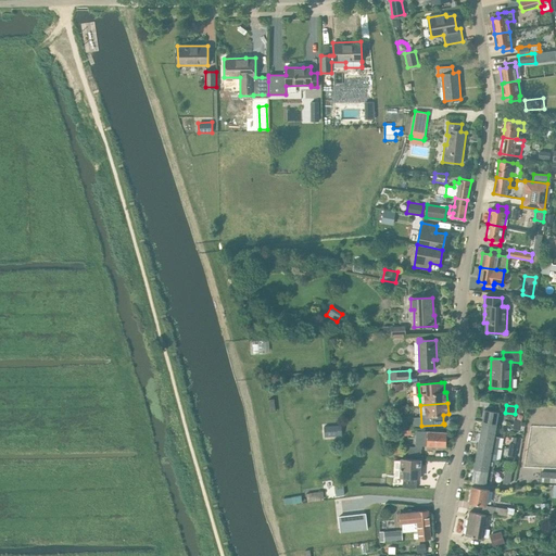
[(396,412),(396,419),(404,419),(406,419),(405,409),(396,412)]
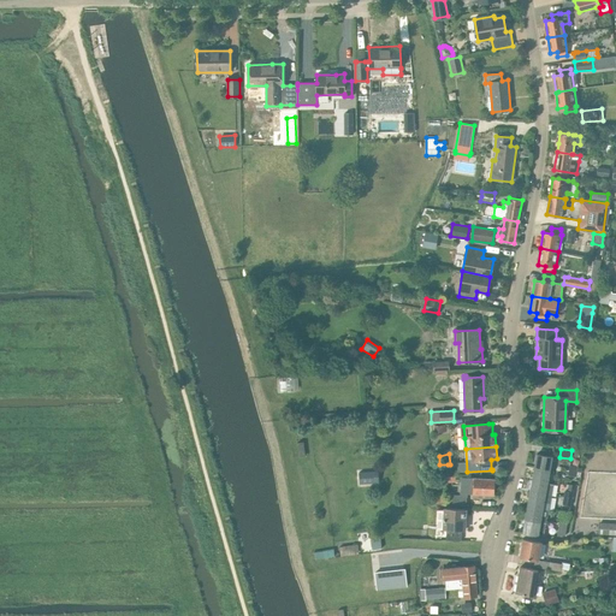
[(538,454),(535,467),(550,469),(551,469),(554,457),(538,454)]
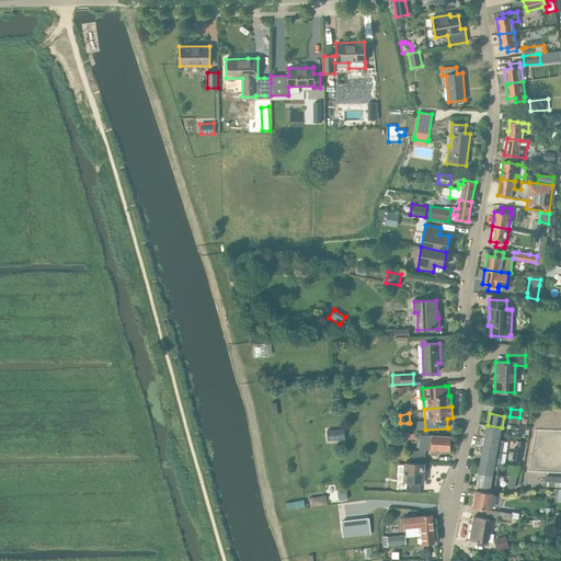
[(519,423),(517,433),(525,434),(526,425),(519,423)]
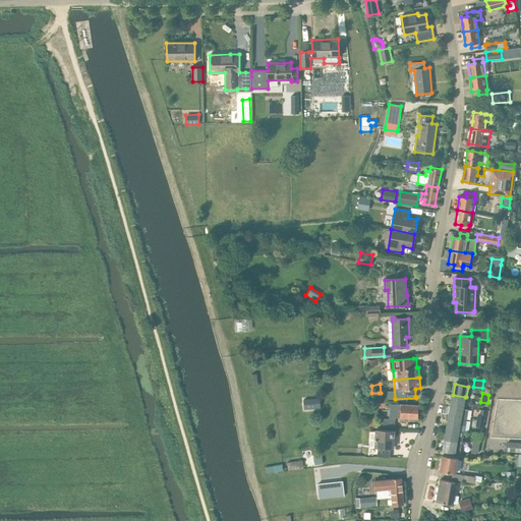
[(453,395),(451,406),(463,408),(466,397),(465,397),(453,395)]
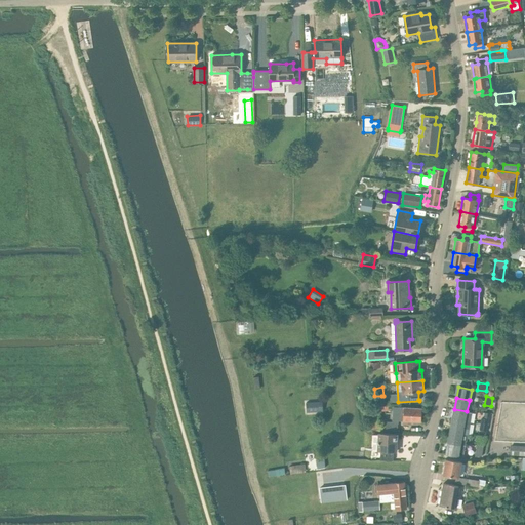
[(306,402),(307,412),(323,411),(322,401),(306,402)]
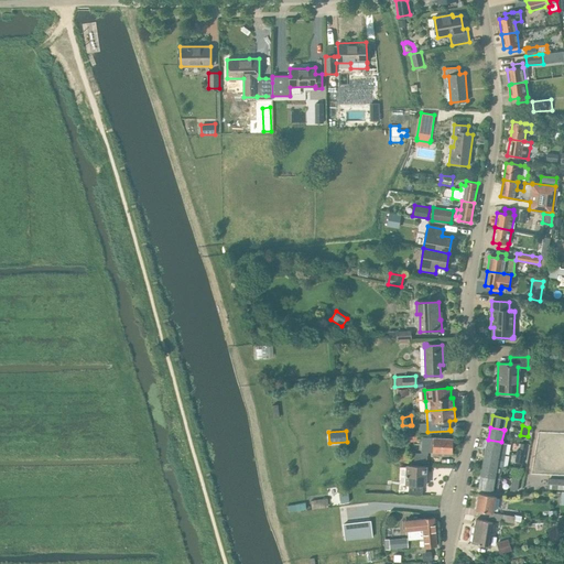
[(453,453),(453,438),(423,437),(422,454),(415,454),(415,463),(427,463),(427,453),(453,453)]
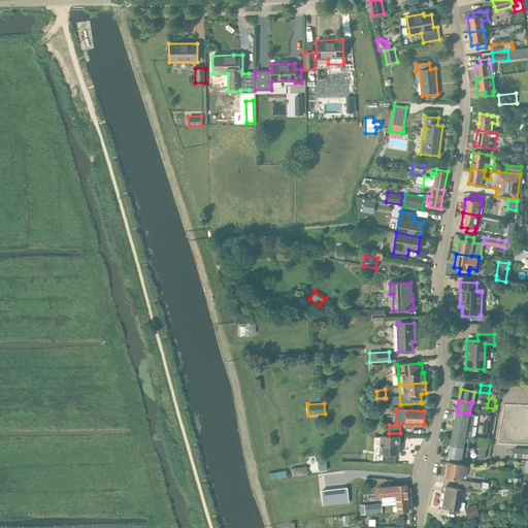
[(457,411),(455,423),(467,425),(468,425),(472,426),(472,425),(474,415),(470,414),(469,414),(457,411)]
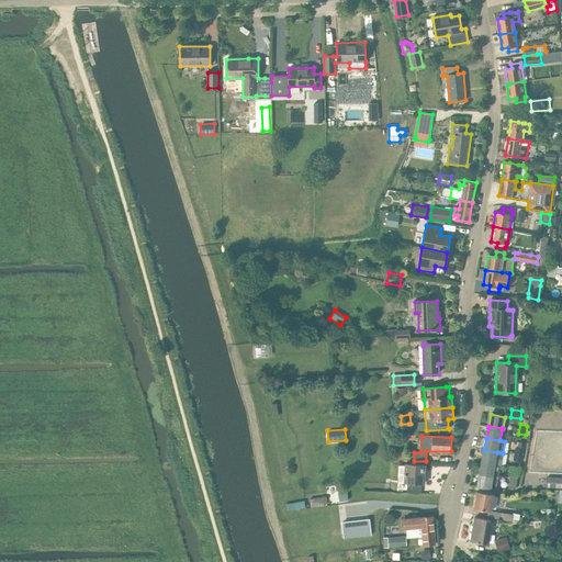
[(394,456),(394,459),(406,459),(406,453),(406,448),(394,448),(394,456)]
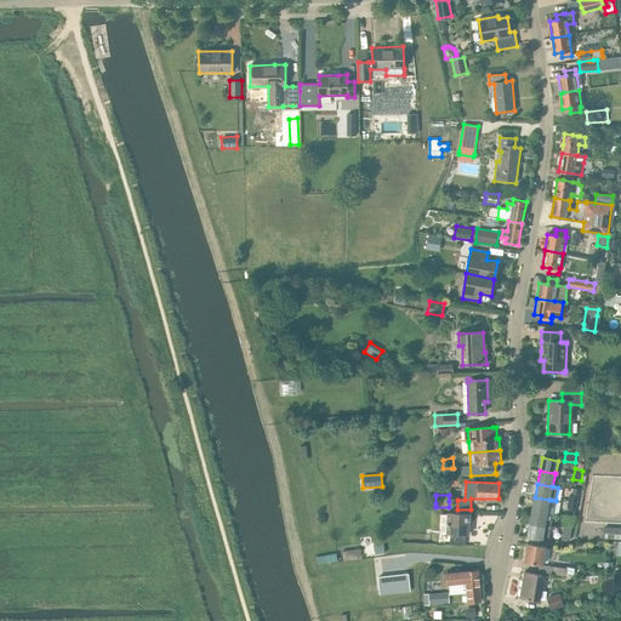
[(533,510),(533,511),(547,514),(548,514),(553,514),(553,513),(556,501),(551,500),(550,500),(535,497),(533,510)]
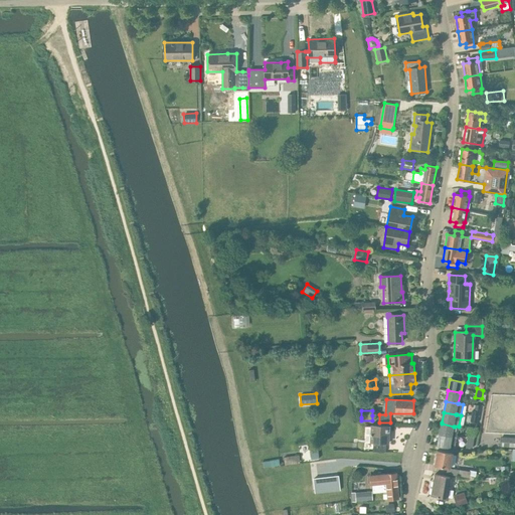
[(470,422),(477,423),(479,416),(472,414),(470,422)]
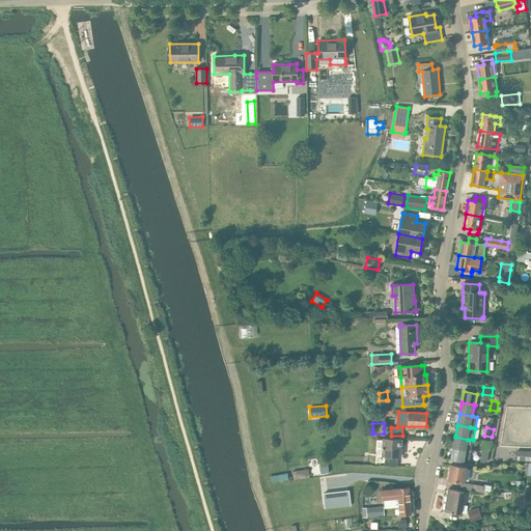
[(455,437),(453,448),(466,450),(467,450),(471,451),(473,440),(469,440),(468,440),(455,437)]
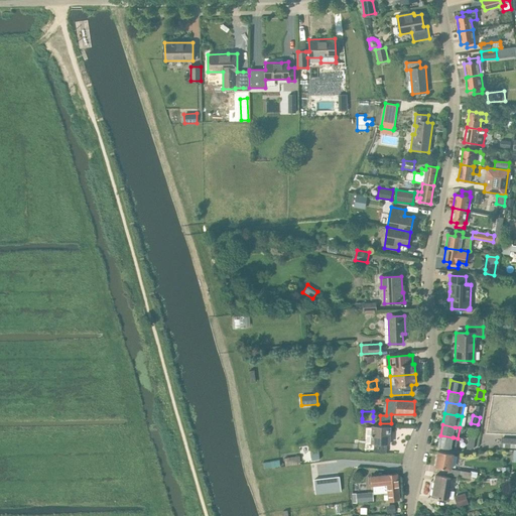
[(389,443),(390,435),(388,434),(389,426),(373,426),(372,442),(375,443),(374,453),(386,453),(387,443),(389,443)]
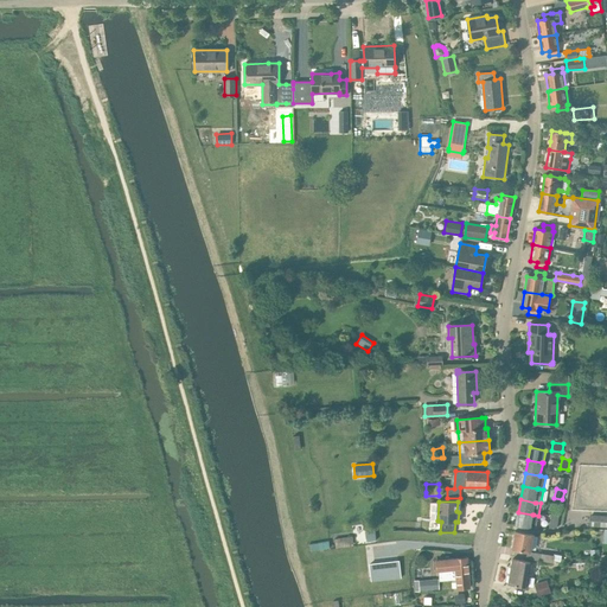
[(549,529),(557,528),(560,511),(553,510),(549,529)]
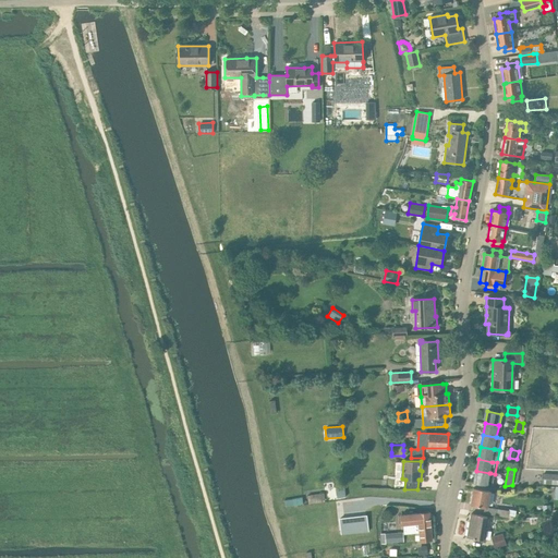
[(476,471),(474,483),(493,485),(495,474),(490,473),(489,473),(476,471)]
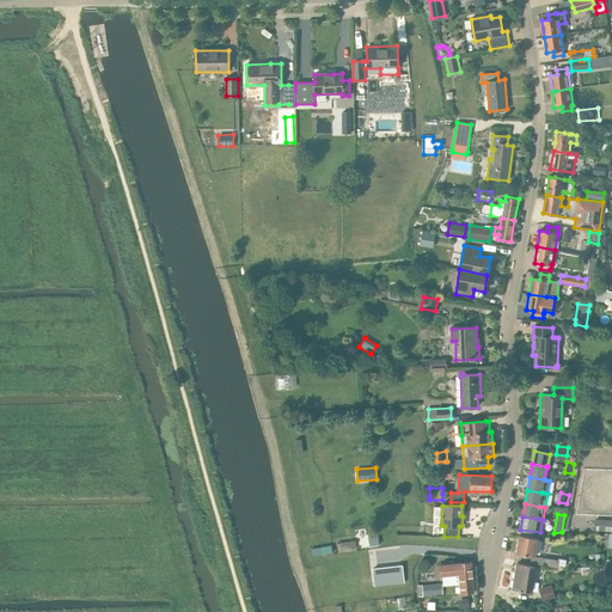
[(594,519),(594,531),(604,531),(611,531),(611,520),(605,520),(594,519)]
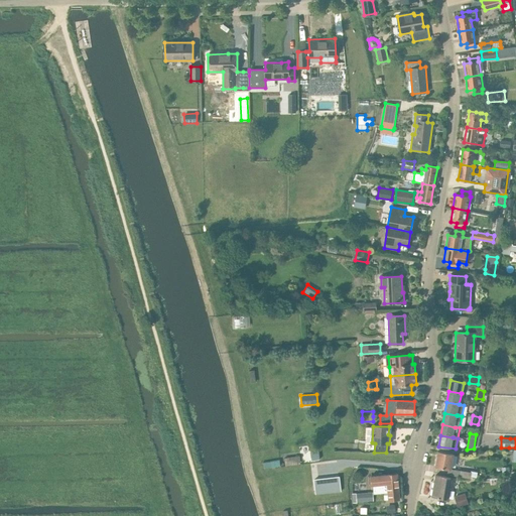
[(318,450),(310,452),(311,461),(319,460),(318,450)]
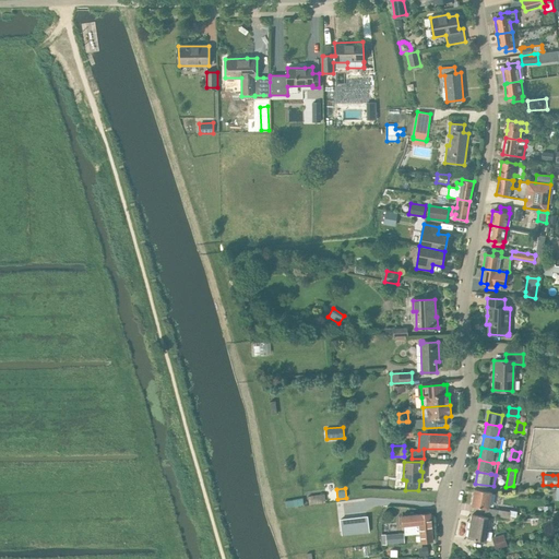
[(472,506),(489,509),(492,492),(475,489),(472,506)]
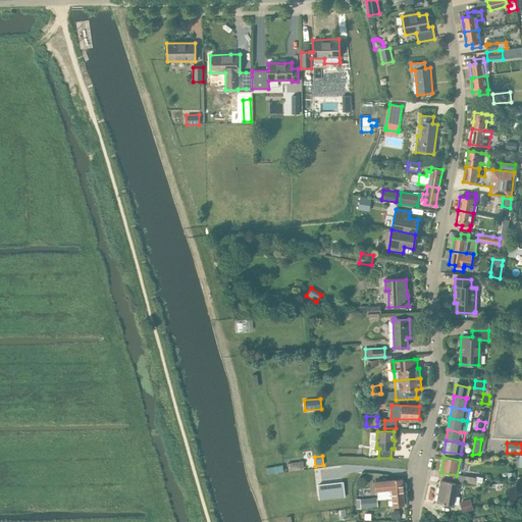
[(303,461),(288,463),(289,472),(305,469),(303,461)]
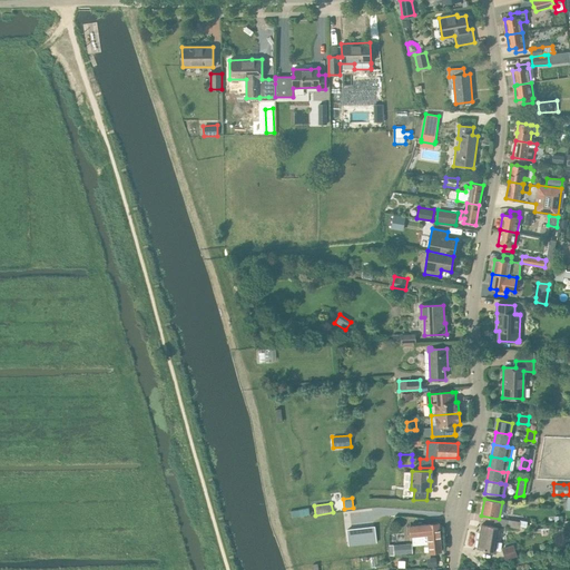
[(499,519),(498,526),(508,527),(517,528),(519,529),(520,527),(520,522),(517,521),(509,520),(499,519)]
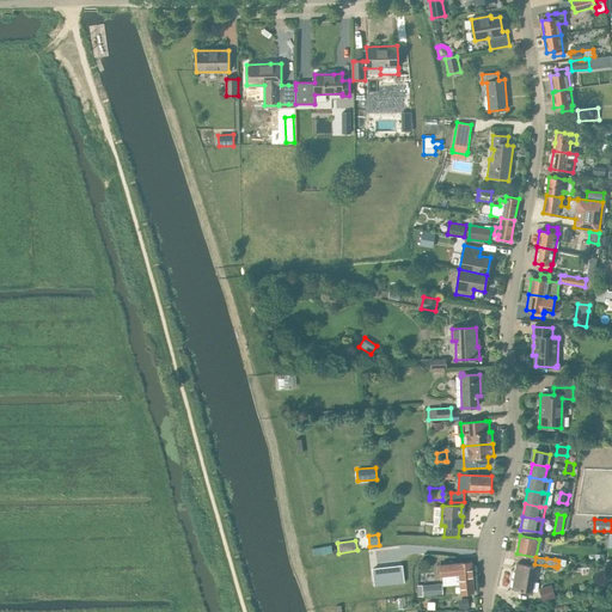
[(471,562),(439,564),(439,565),(440,574),(440,576),(444,576),(459,574),(472,573),(471,562)]
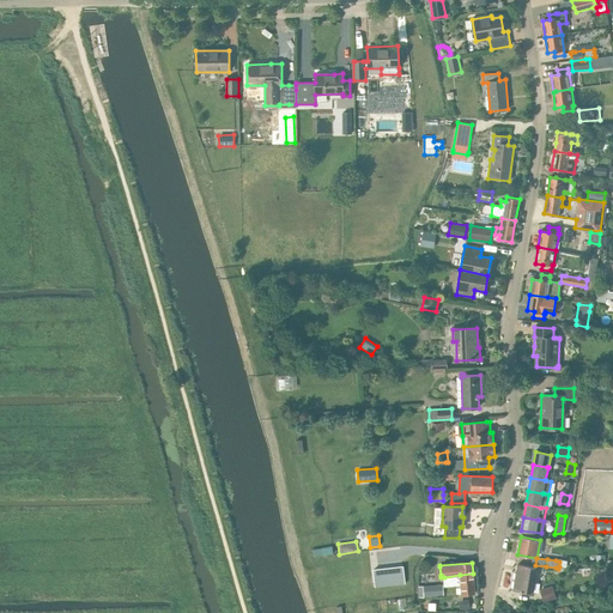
[(533,582),(535,568),(517,565),(513,590),(533,594),(534,582),(533,582)]
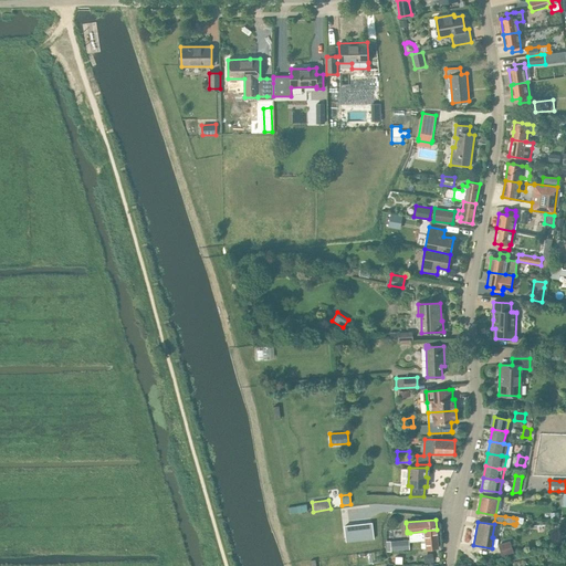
[(371,523),(345,526),(347,542),(374,538),(371,525),(371,523)]
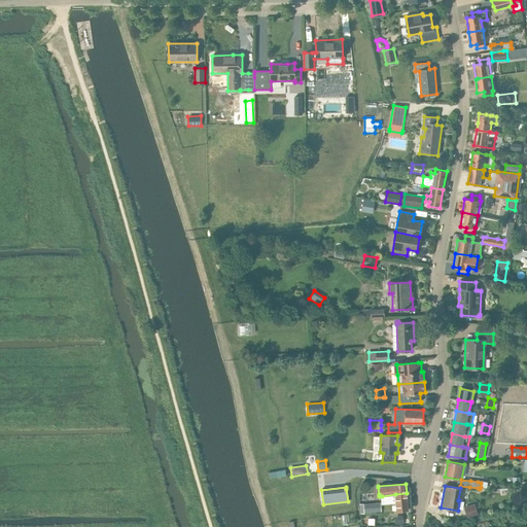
[(397,511),(409,510),(407,493),(395,494),(382,496),(383,504),(396,502),(397,511)]
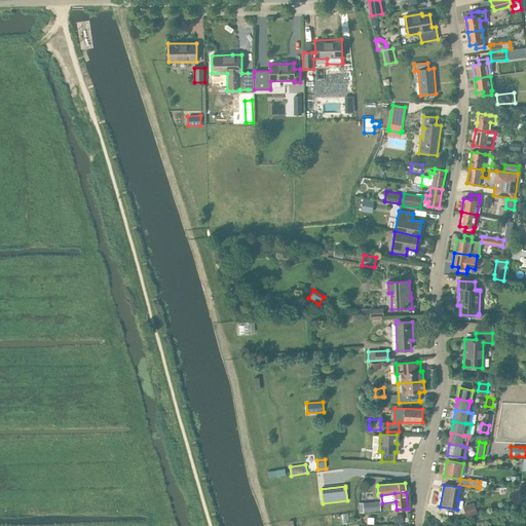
[(380,501),(363,502),(359,503),(360,513),(380,511),(380,501)]
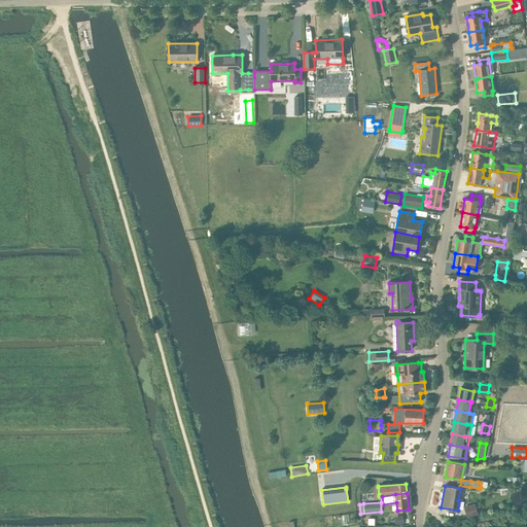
[(464,507),(467,518),(479,514),(478,510),(475,503),(464,507)]
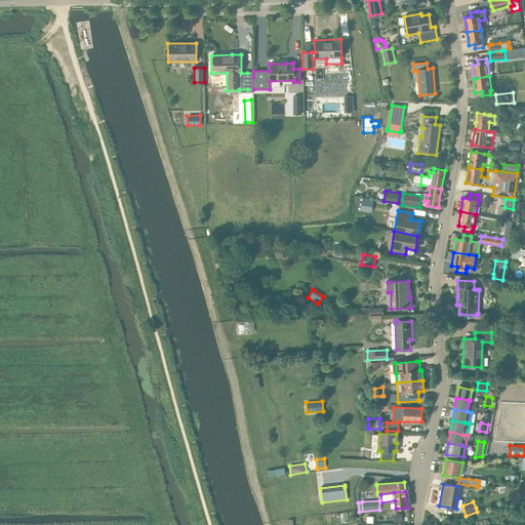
[(395,514),(396,522),(405,521),(404,513),(395,514)]
